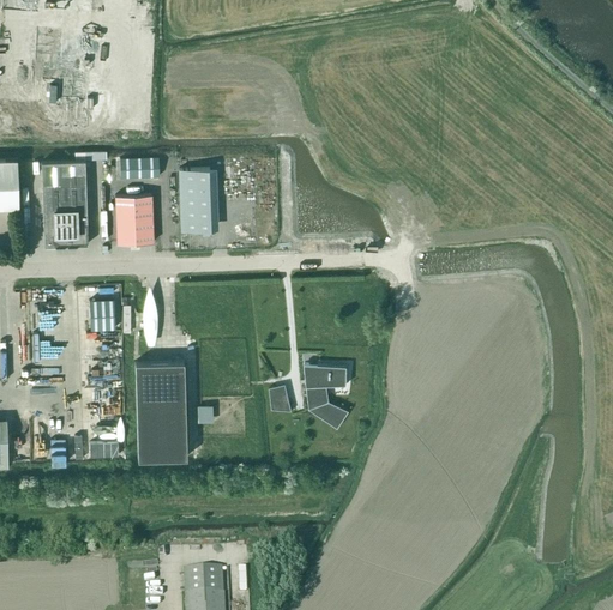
[(37,30),(36,64),(35,64),(34,68),(36,70),(35,83),(60,84),(58,130),(92,132),(95,101),(88,100),(94,0),(40,0),(38,30),(37,30)]
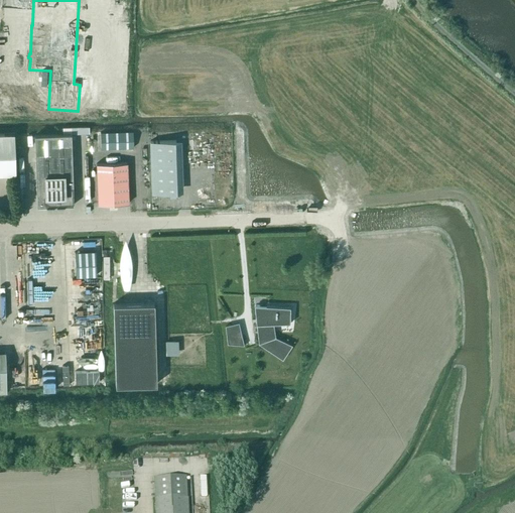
[(14,136),(0,136),(0,176),(16,176),(14,136)]
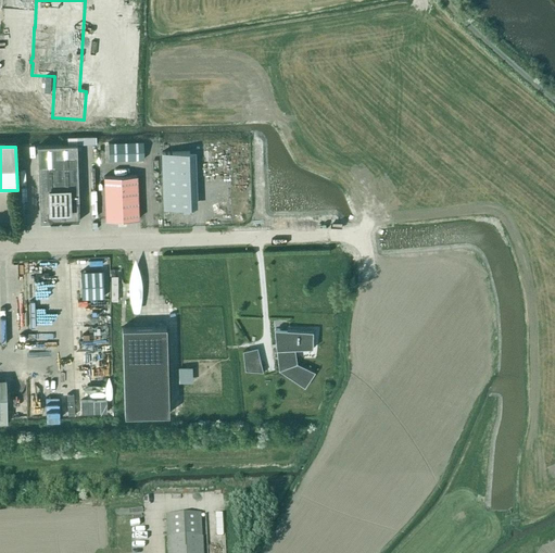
[(38,149),(41,225),(80,224),(77,148),(38,149)]
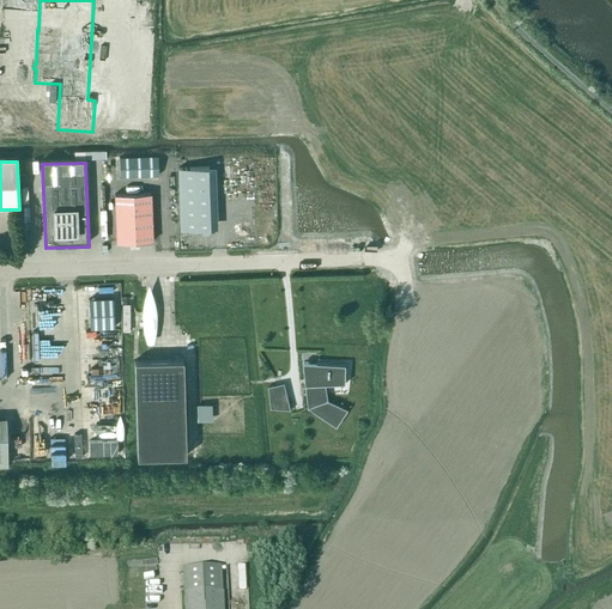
[(182,232),(212,231),(210,170),(180,171),(182,232)]
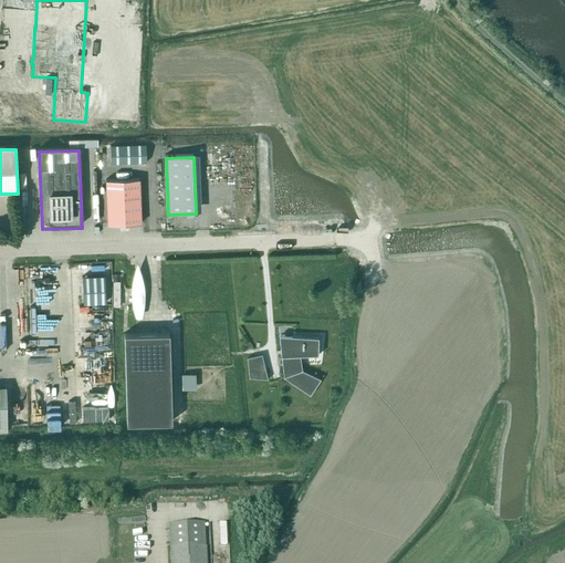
[(140,181),(107,183),(108,227),(143,226),(140,181)]
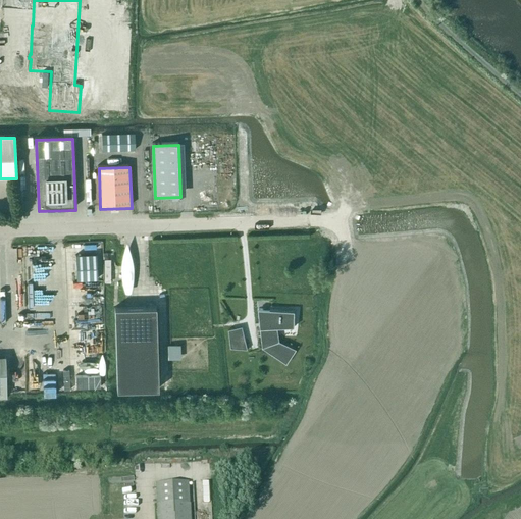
[(97,257),(76,258),(77,282),(98,281),(97,257)]
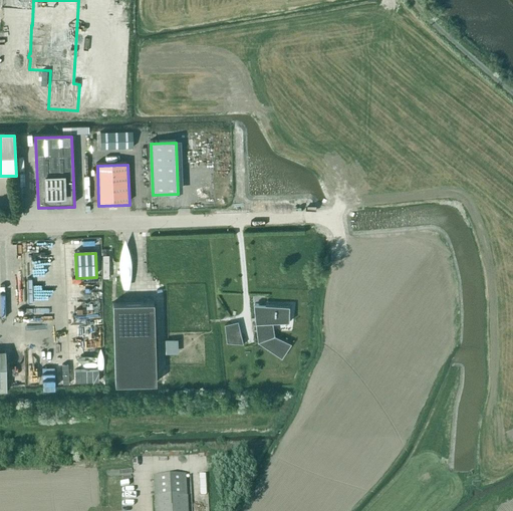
[(54,289),(29,289),(29,313),(55,313),(54,289)]
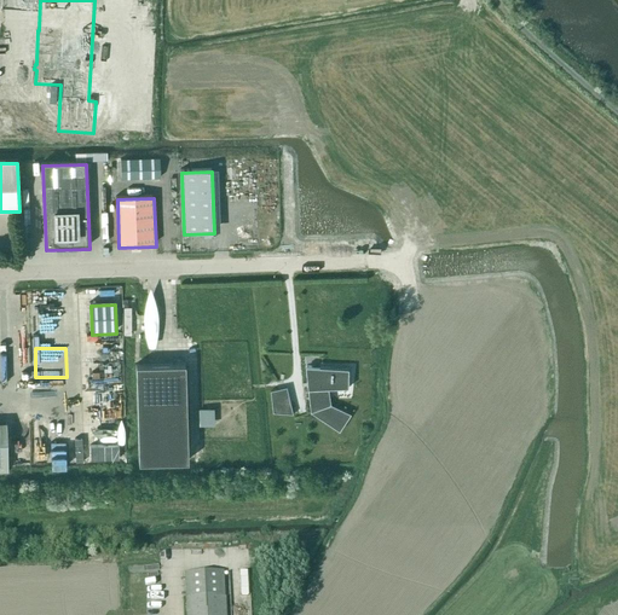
[(189,464),(186,366),(137,367),(140,465),(189,464)]
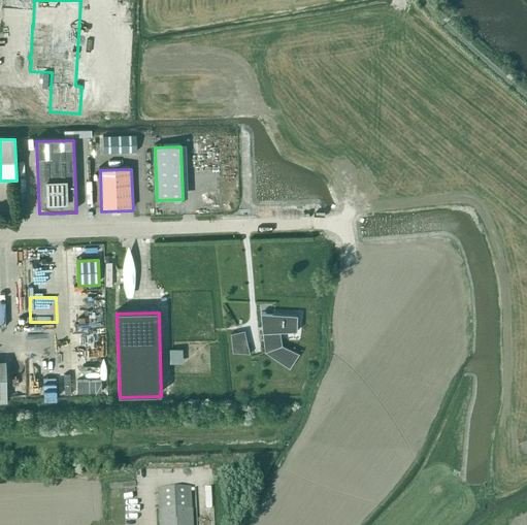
[(299,333),(299,318),(262,316),(266,355),(291,371),(300,356),(284,348),(282,334),(299,333)]
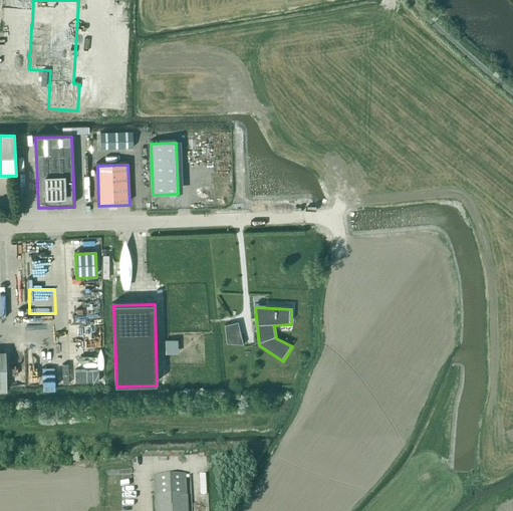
[(239,324),(226,327),(228,345),(244,346),(239,324)]
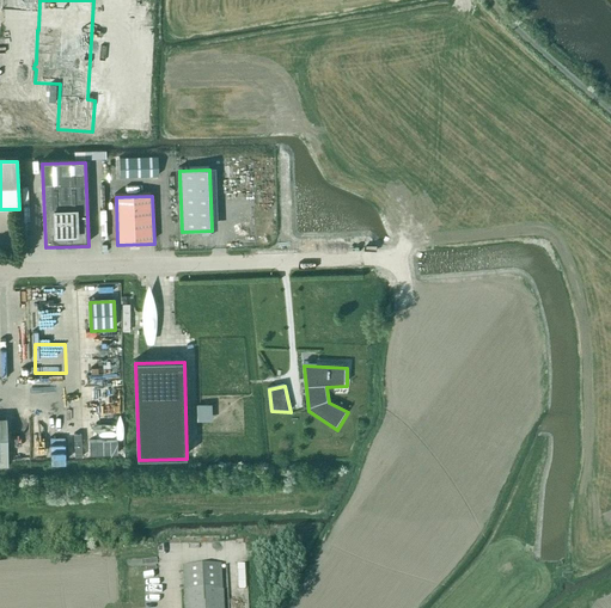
[(215,418),(214,401),(201,403),(201,418),(215,418)]
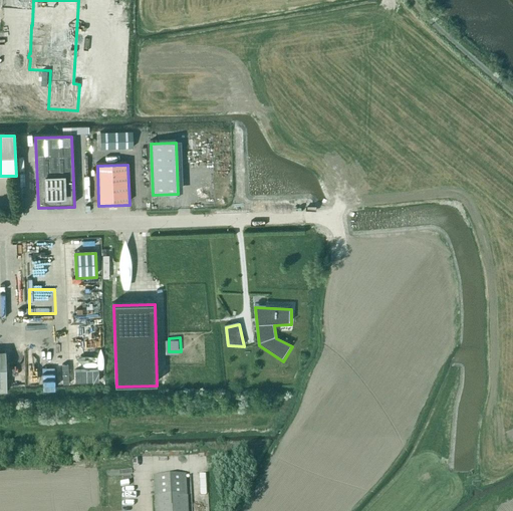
[(155,480),(156,510),(188,510),(187,478),(155,480)]
